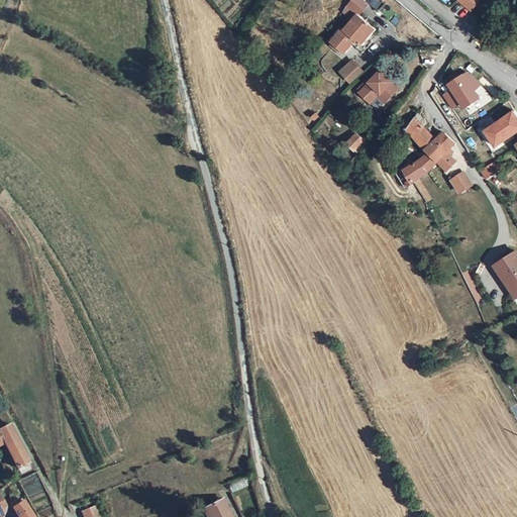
[(462,0),(474,9),(481,0),(462,0)]
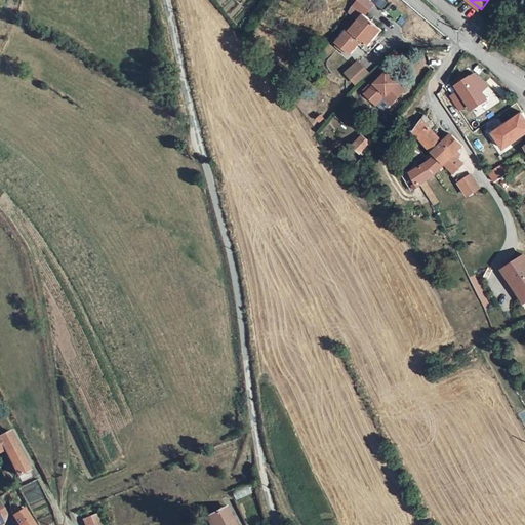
[(348,30),(337,44),(352,54),(363,41),(370,46),(381,33),(384,30),(365,15),(352,32),(348,30)]
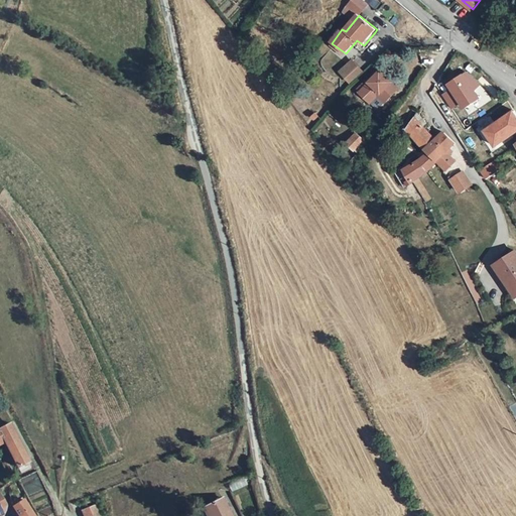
[(354,62),(343,74),(349,80),(360,69),(354,62)]
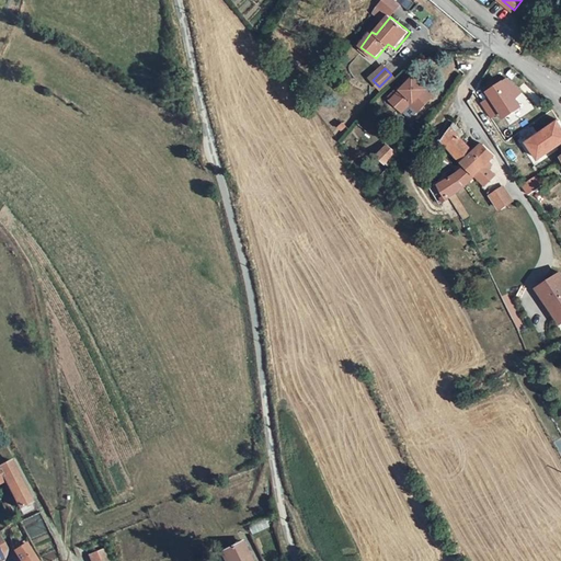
[(396,80),(391,75),(379,87),(384,91),(396,80)]
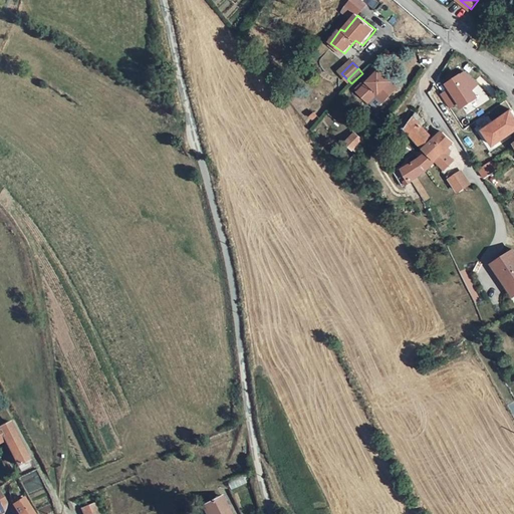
[(396,88),(376,72),(356,92),(368,104),(374,97),(382,104),(396,88)]
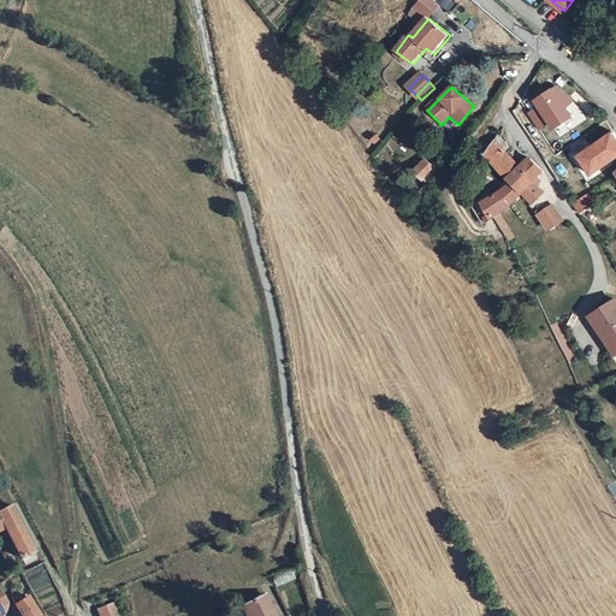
[(556,87),(531,101),(550,131),(572,118),(566,108),(573,101),(556,87)]
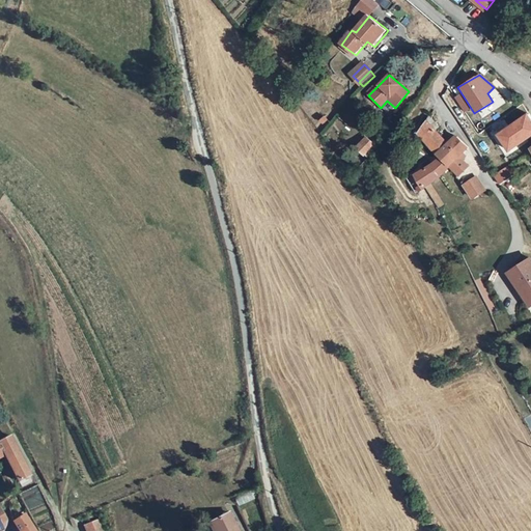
[(530,136),(530,121),(526,113),(495,135),(507,152),(530,136)]
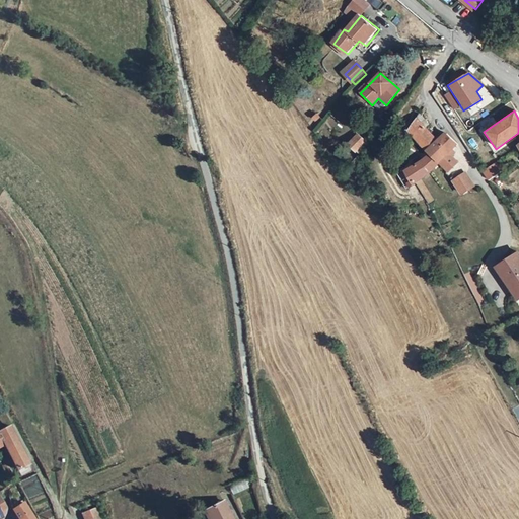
[(420,115),(410,131),(429,154),(439,144),(427,130),(431,126),(420,115)]
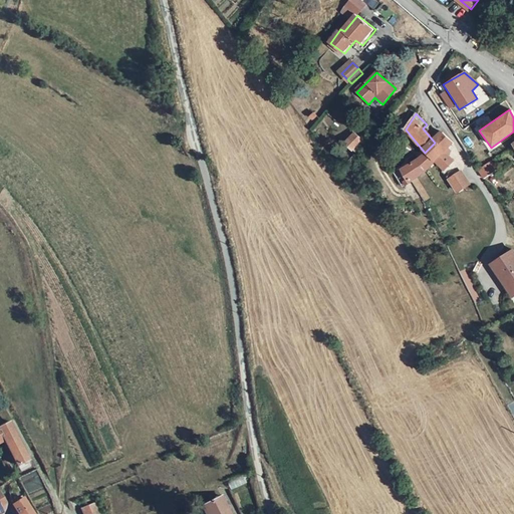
[(354,148),(362,139),(355,132),(346,140),(354,148)]
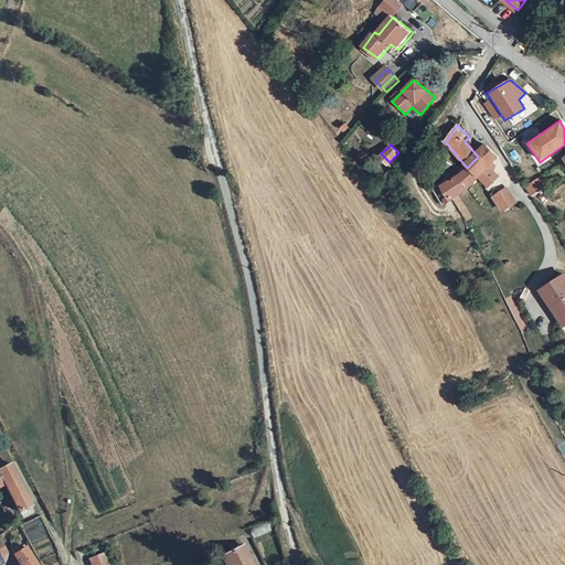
[(467,168),(468,170),(480,180),(481,179),(493,166),(499,160),(487,148),(478,157),(467,168)]
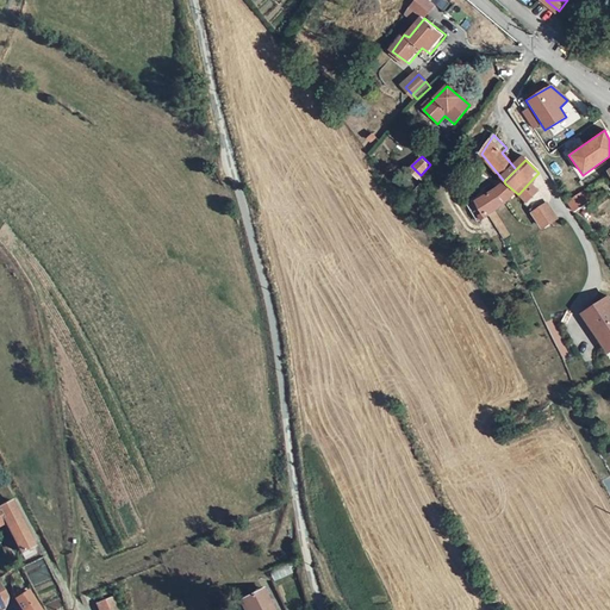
[(536,182),(533,179),(520,193),(529,203),(540,193),(531,186),(536,182)]
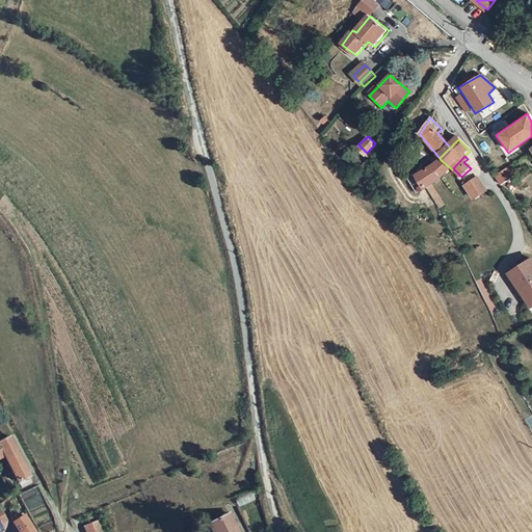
[(418,176),(426,189),(442,180),(452,169),(441,160),(435,166),(418,176)]
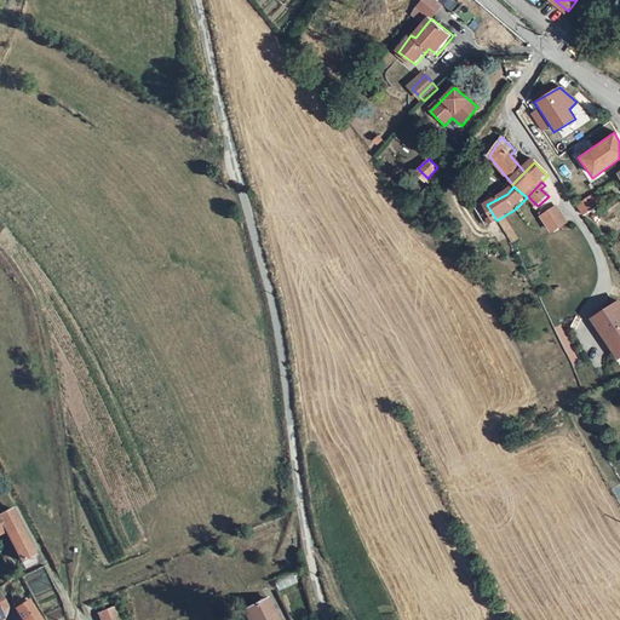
[(487,205),(483,202),(476,208),(489,225),(497,220),(487,205)]
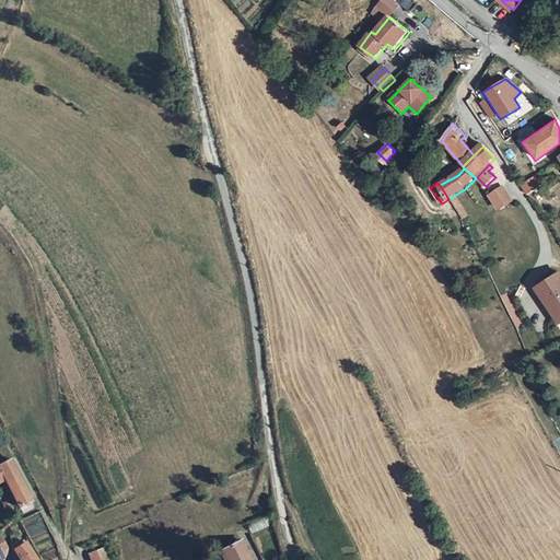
[(505,188),(492,197),(502,211),(514,202),(505,188)]
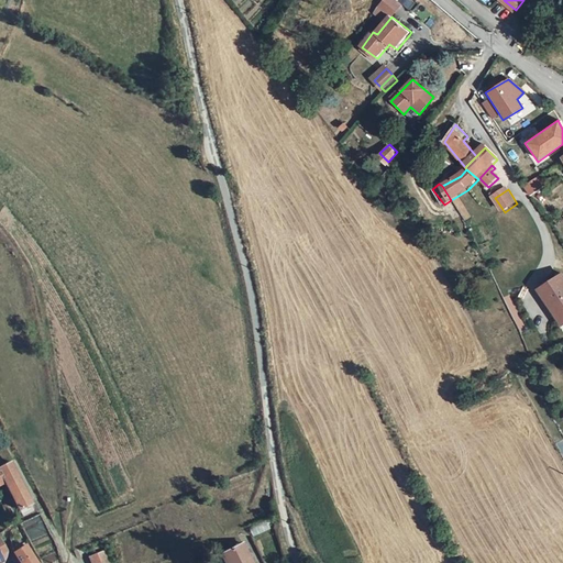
[(562,277),(542,291),(553,308),(561,304),(562,307),(562,277)]
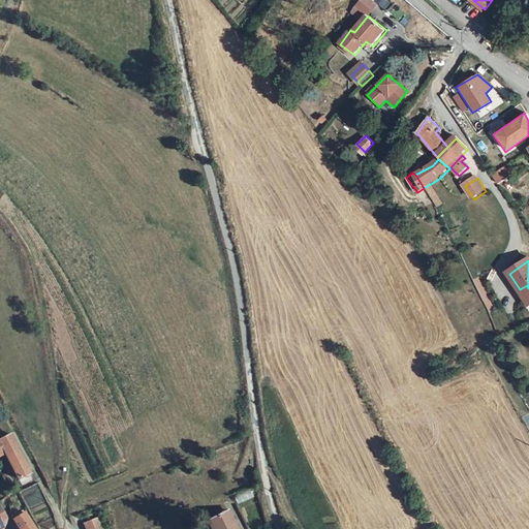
[(528,288),(527,285),(520,289),(528,303),(528,288)]
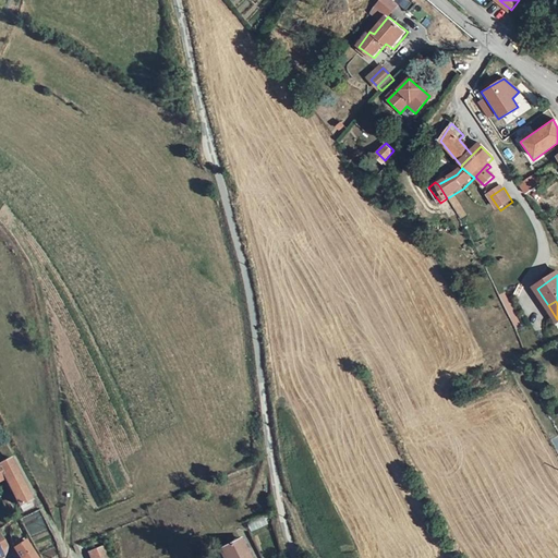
[(19,506),(32,499),(10,458),(0,462),(0,468),(4,476),(19,506)]
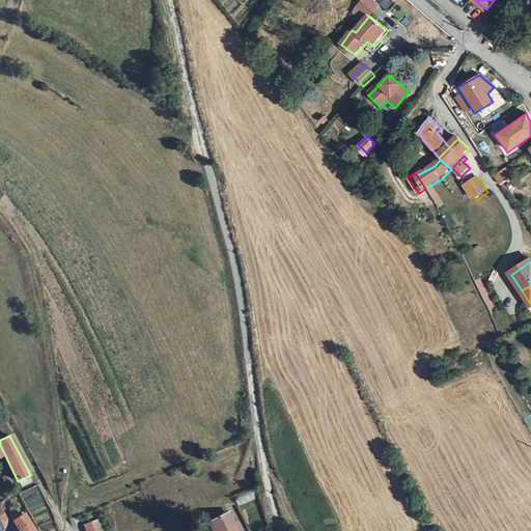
[(18,530),(32,530),(24,515),(14,523),(18,530)]
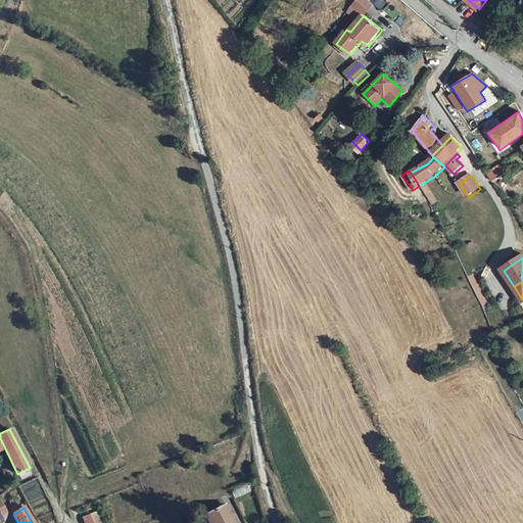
[(231,522),(224,509),(203,520),(204,522),(231,522)]
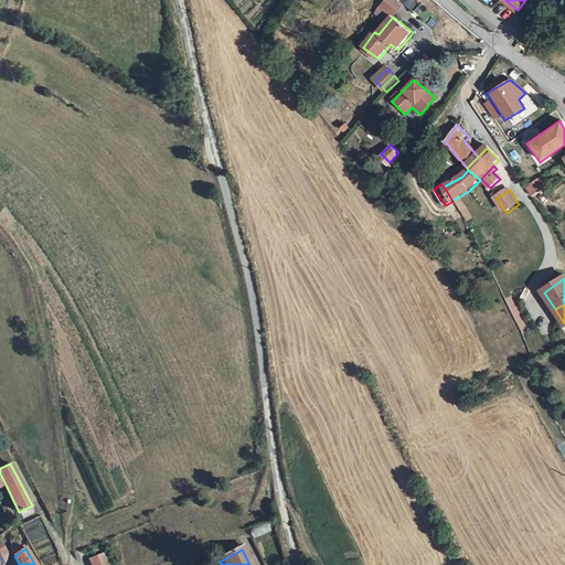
[(107,564),(102,552),(87,557),(91,564),(107,564)]
